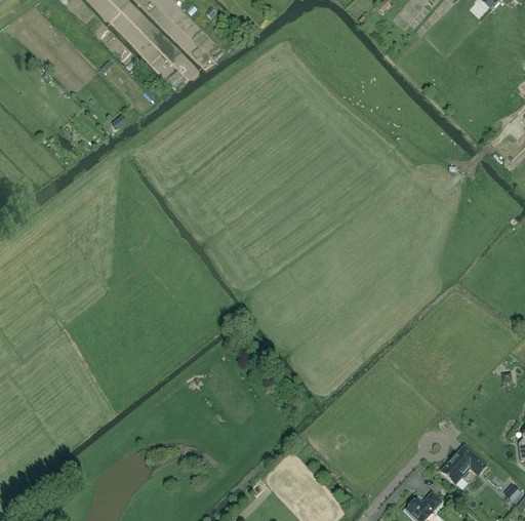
[(390,2),(387,0),(381,0),(377,5),(384,9),(390,2)]
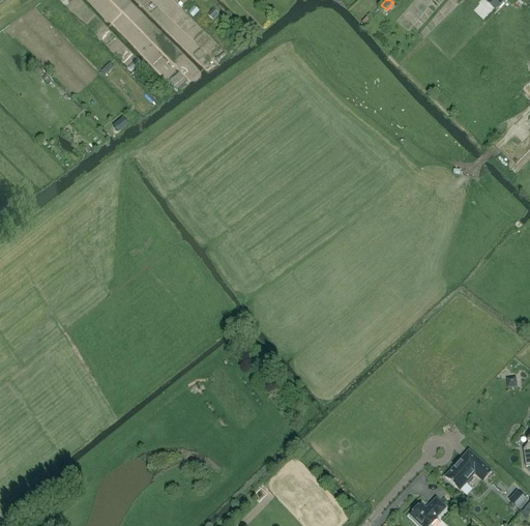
[(195,2),(187,7),(190,11),(198,6),(195,2)]
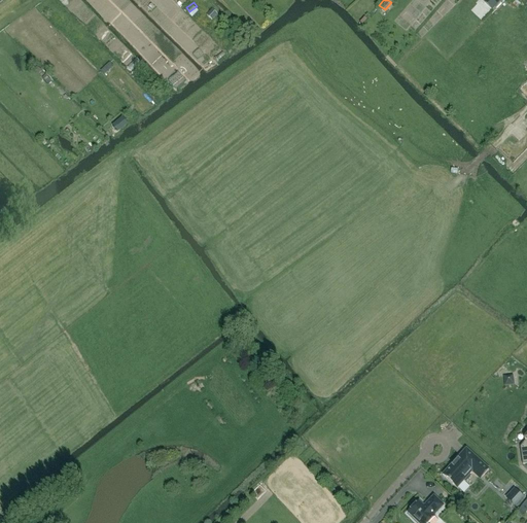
[(132,56),(126,62),(129,66),(136,60),(132,56)]
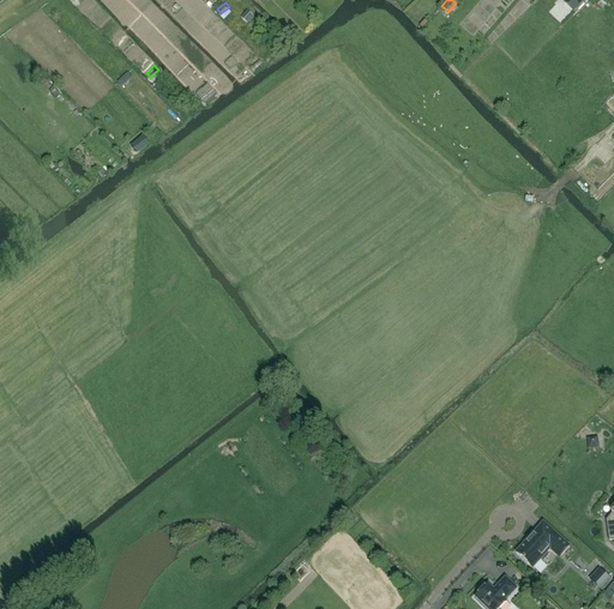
[(122,79),(130,70),(124,66),(118,76),(122,79)]
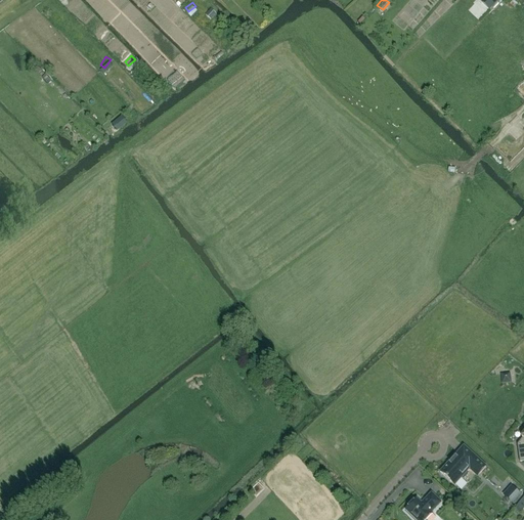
[(499,371),(500,380),(511,379),(510,371),(509,369),(499,371)]
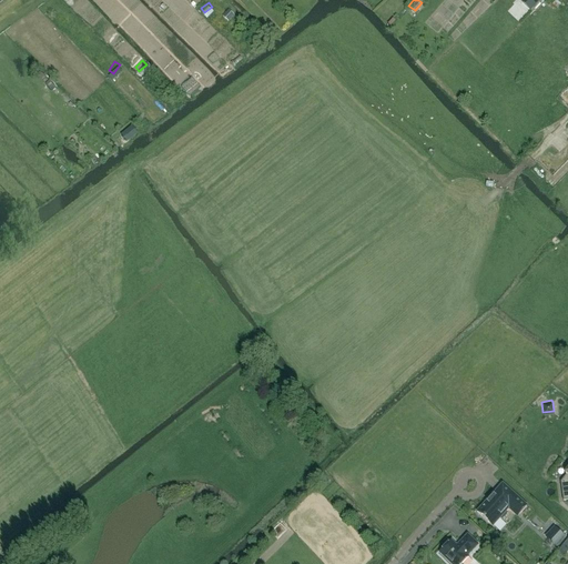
[(501,481),(496,487),(488,495),(489,496),(486,500),(485,500),(476,509),(492,522),(498,514),(500,515),(503,514),(505,512),(506,509),(505,507),(508,504),(517,512),(526,502),(501,481)]
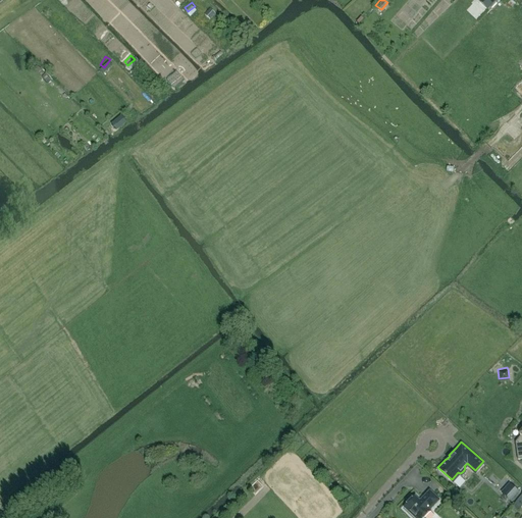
[(255,493),(263,485),(256,477),(248,483),(255,493)]
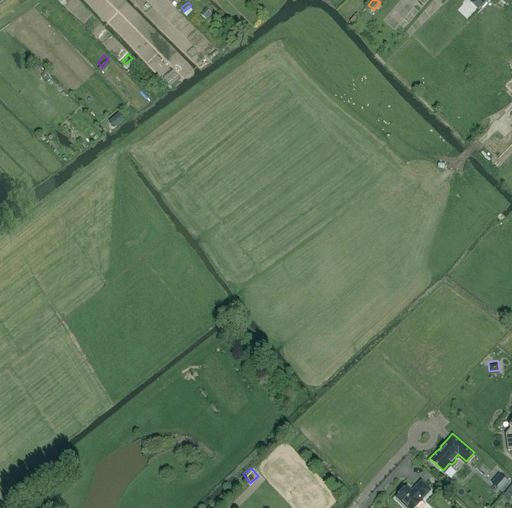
[(501,489),(509,480),(500,472),(492,481),(501,489)]
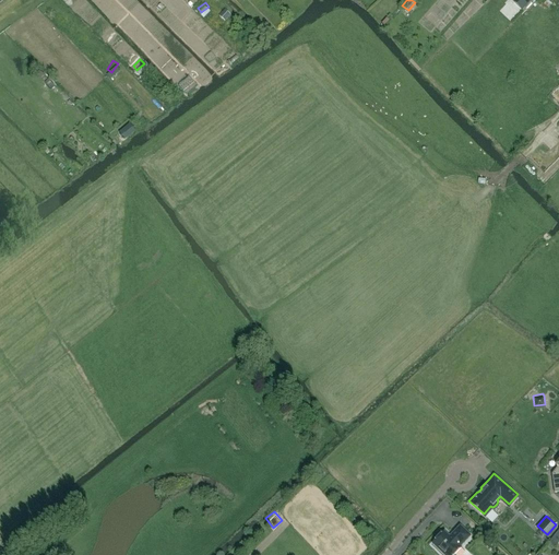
[(431,541),(447,554),(450,554),(461,545),(460,543),(470,532),(460,522),(453,530),(454,530),(450,534),(443,529),(431,541)]
